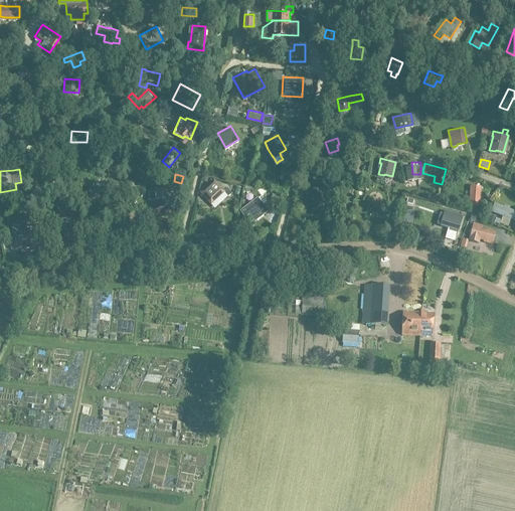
[(56,176),(40,181),(43,192),(57,189),(56,184),(58,184),(56,176)]
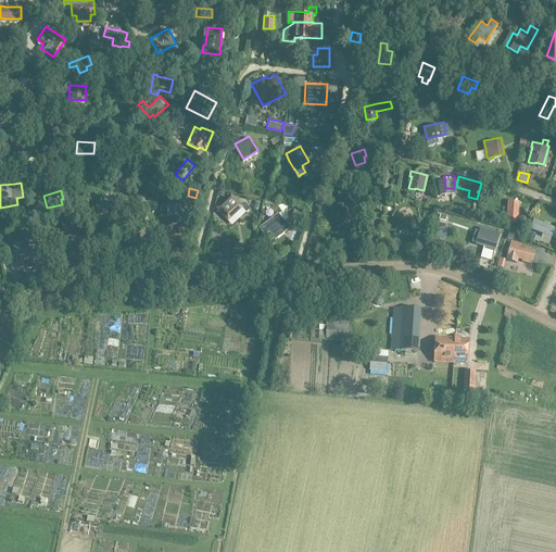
[(231,190),(215,204),(228,218),(234,213),(239,208),(242,204),(247,209),(250,205),(245,200),(242,202),(231,190)]
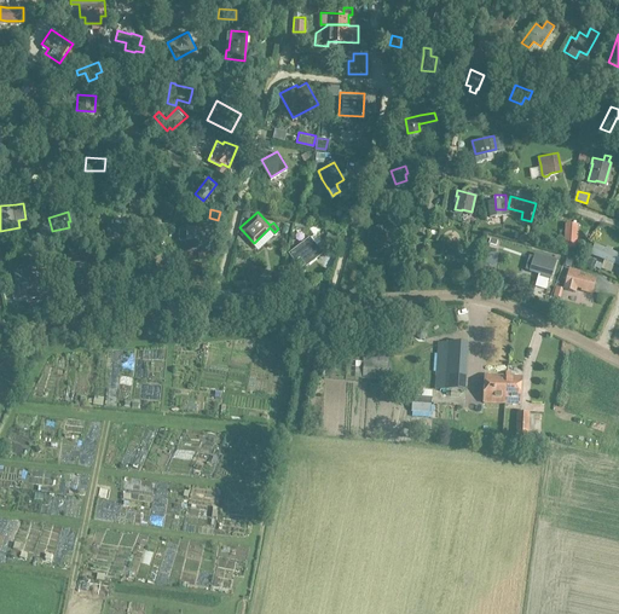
[(319,220),(311,226),(310,227),(313,232),(314,231),(323,225),(319,220)]
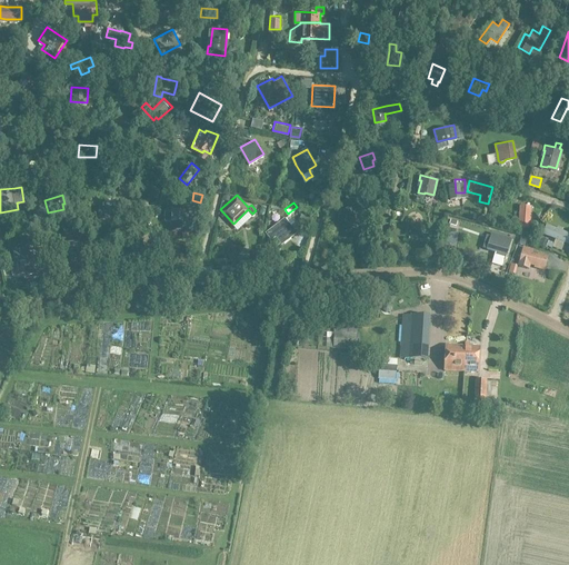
[(99,205),(99,216),(118,217),(118,206),(99,205)]
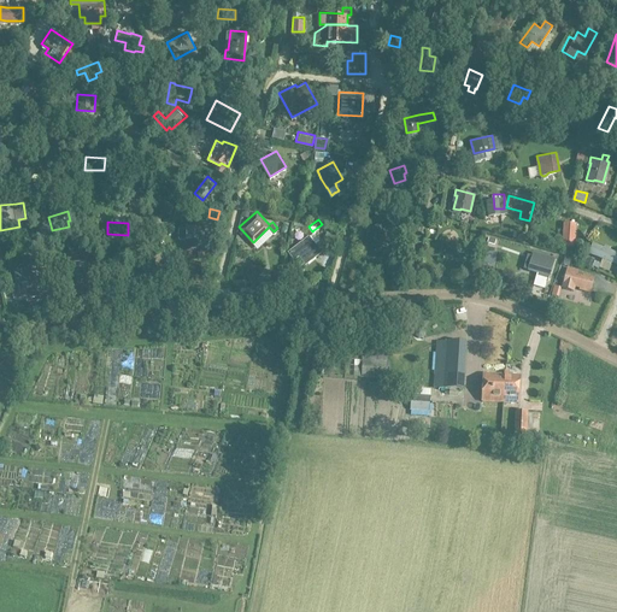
[(383,222),(372,225),(370,225),(372,234),(375,233),(377,240),(378,239),(381,245),(387,242),(386,236),(389,235),(383,222)]
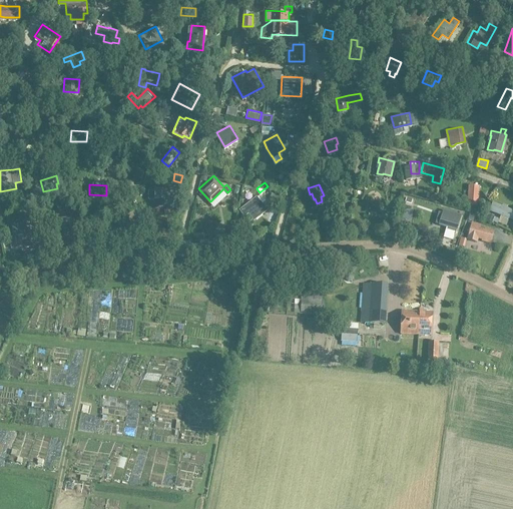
[(469,184),(468,202),(478,203),(479,184),(469,184)]
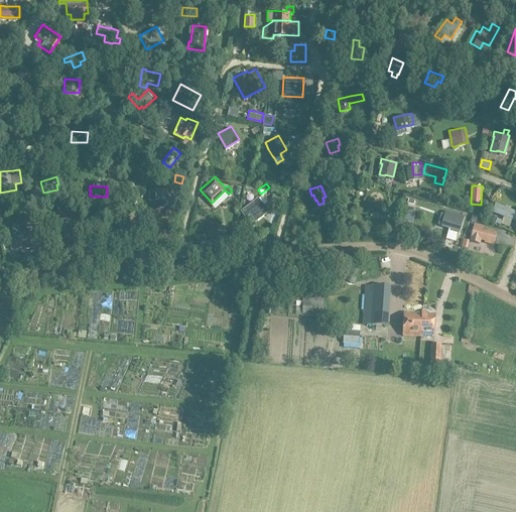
[(149,187),(149,198),(155,198),(155,207),(157,207),(167,207),(170,207),(170,187),(149,187)]
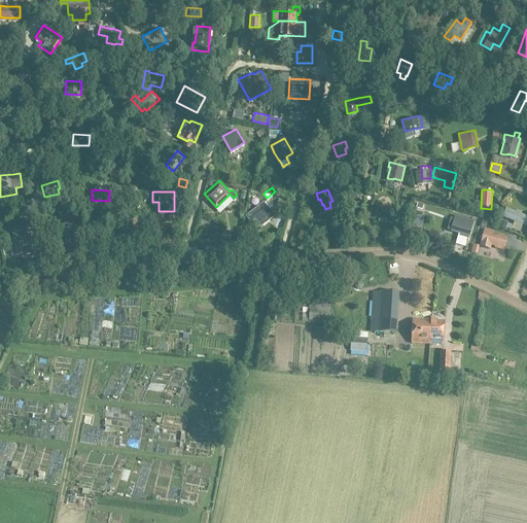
[(285,201),(290,203),(292,197),(280,194),(278,200),(285,201)]
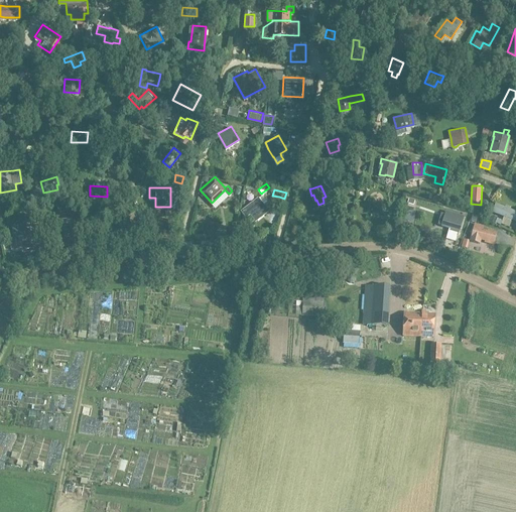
[(373,193),(372,206),(380,206),(381,194),(373,193)]
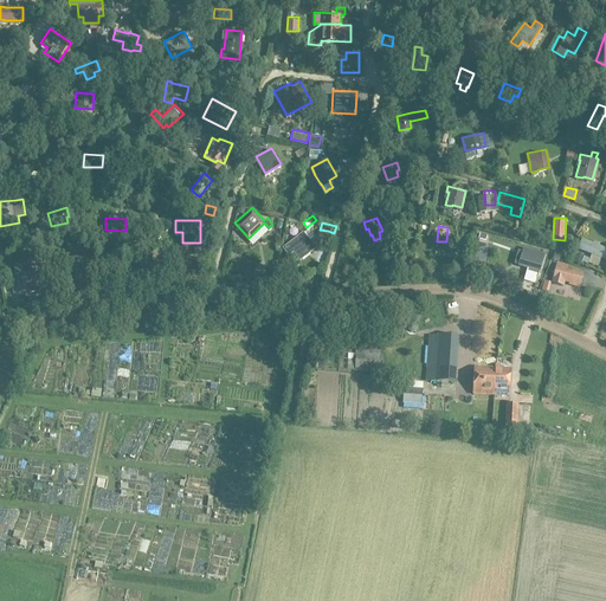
[(305,230),(285,246),(290,252),(297,247),(304,256),(317,245),(305,230)]
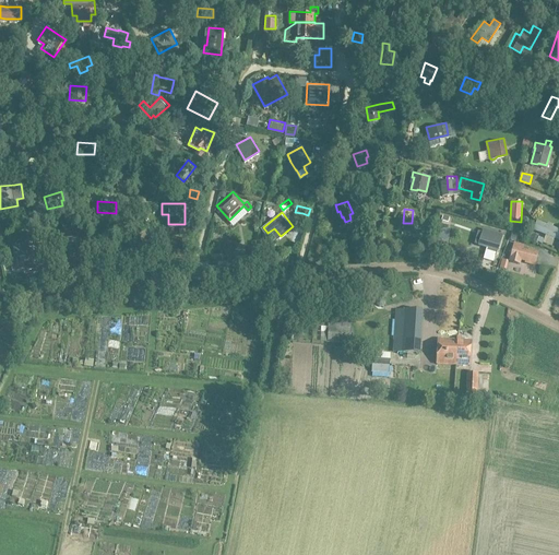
[(545,233),(554,236),(558,237),(558,227),(536,219),(533,227),(545,233)]
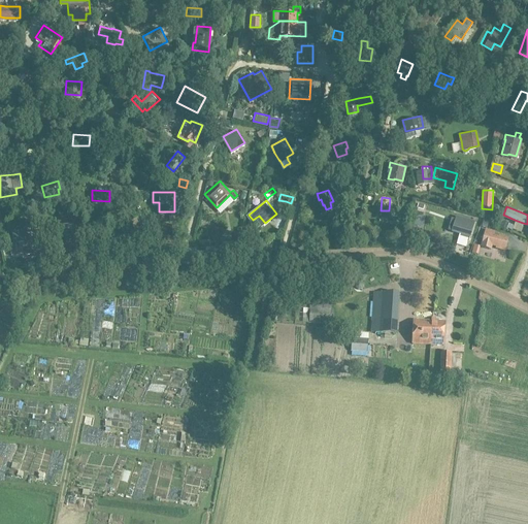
[(456,213),(451,229),(470,234),(475,219),(456,213)]
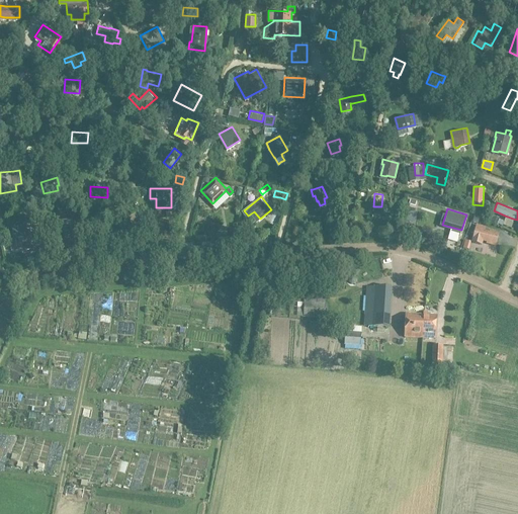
[(496,244),(500,231),(490,228),(489,230),(486,229),(486,225),(476,222),(471,240),(482,242),(483,239),(487,240),(486,241),(496,244)]
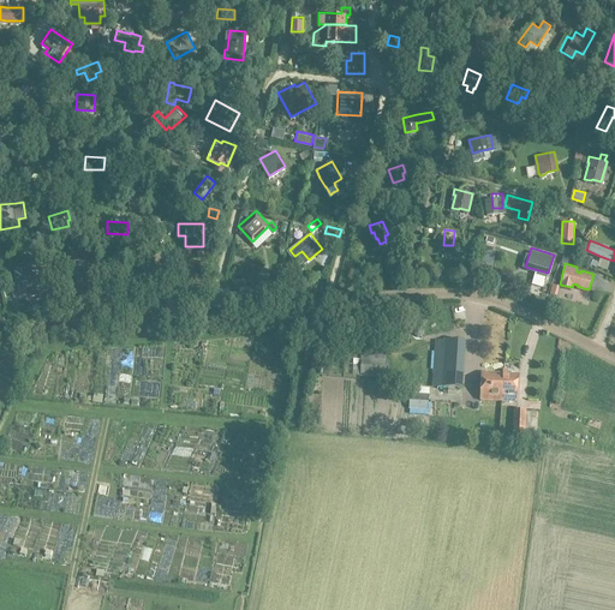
[(145,267),(120,271),(123,283),(148,279),(145,267)]
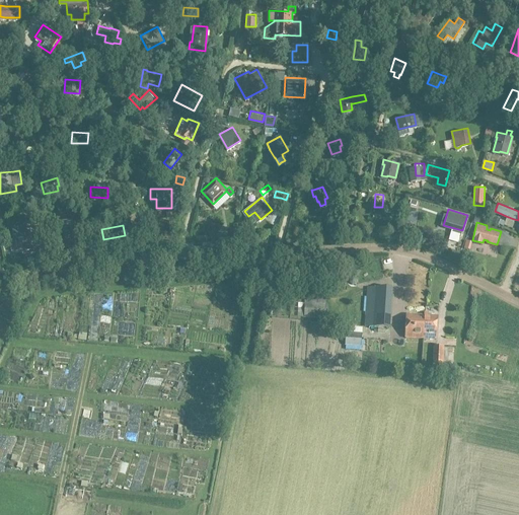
[(219,245),(234,243),(234,234),(218,236),(219,245)]
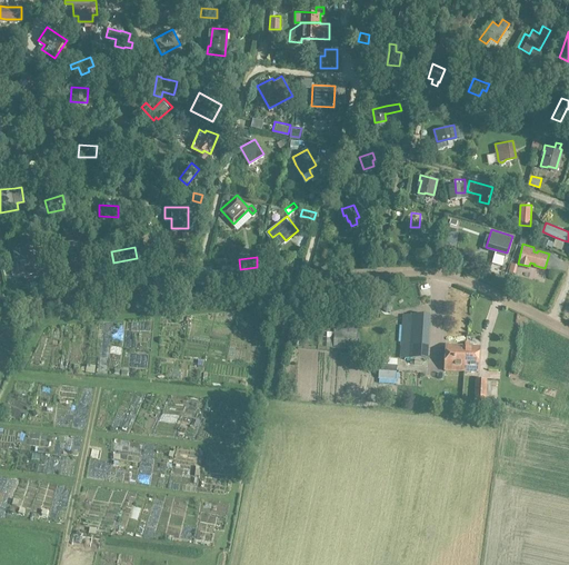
[(400,333),(429,334),(430,313),(410,311),(410,313),(402,313),(400,333)]
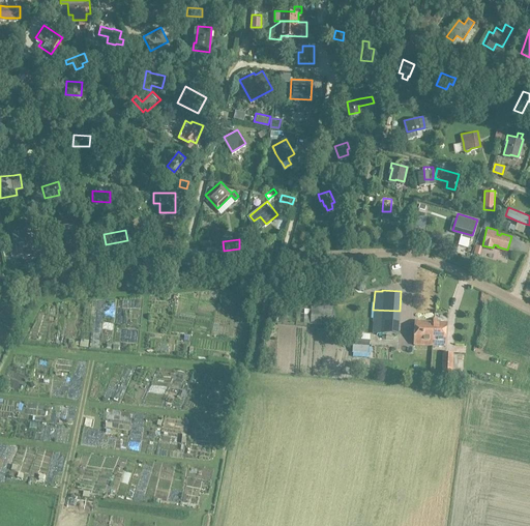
[(318,307),(312,307),(311,307),(311,321),(331,322),(331,308),(325,308),(318,307)]
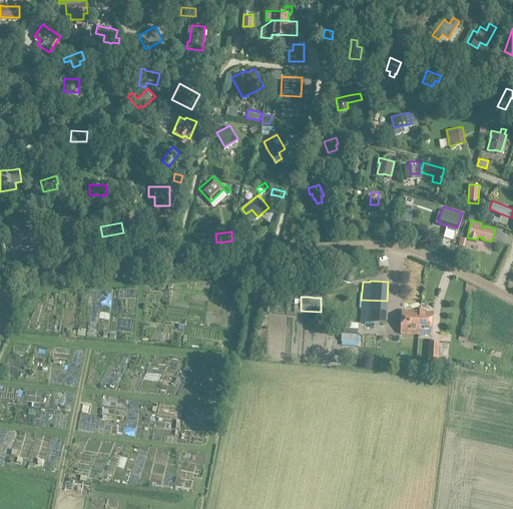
[(361,300),(360,320),(386,322),(387,301),(361,300)]
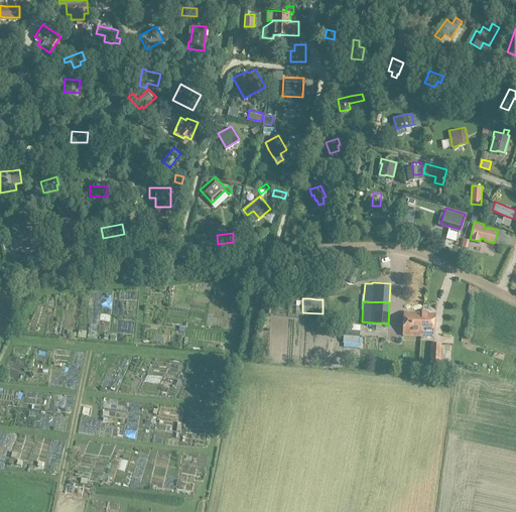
[(422,308),(422,310),(421,334),(433,335),(434,311),(425,311),(426,308),(422,308)]
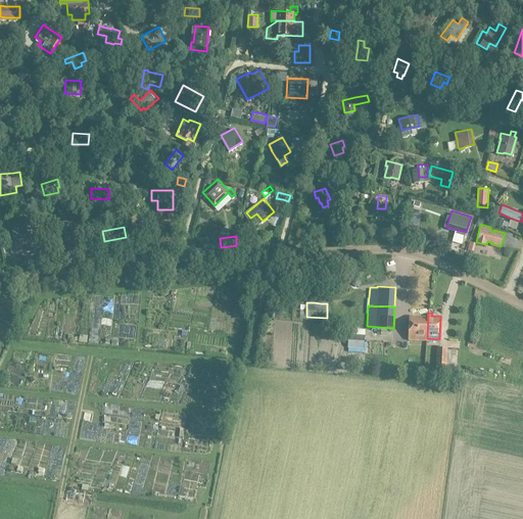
[(427,338),(428,315),(410,315),(409,337),(427,338)]
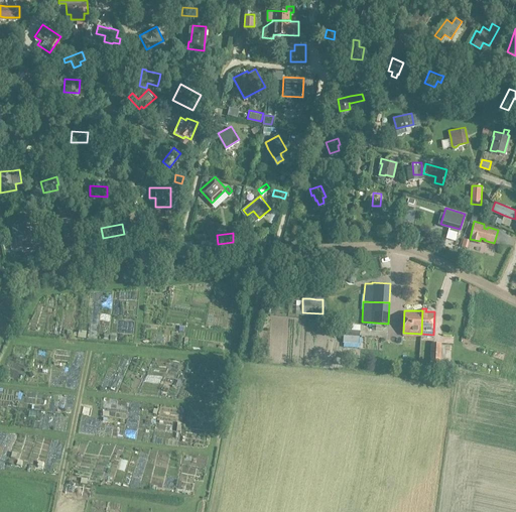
[(344,328),(343,341),(359,342),(360,329),(344,328)]
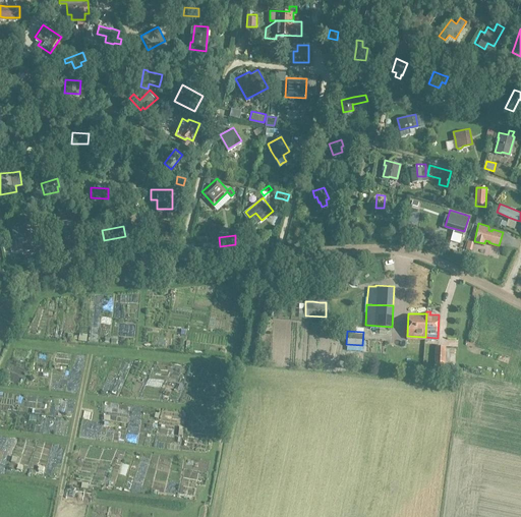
[(435,345),(433,371),(445,372),(446,345),(435,345)]
